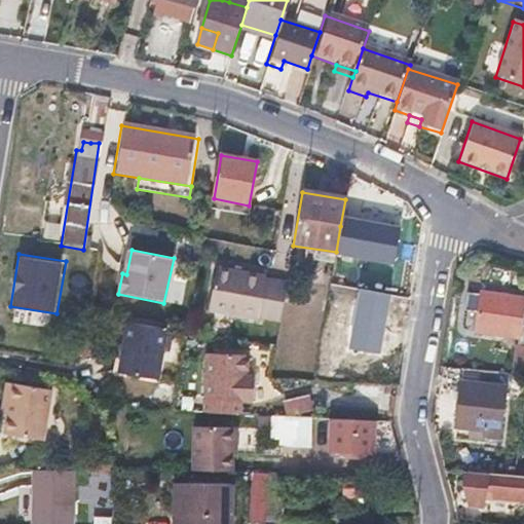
[(209,312),(279,326),(286,286),(263,282),(264,277),(217,269),(209,312)]
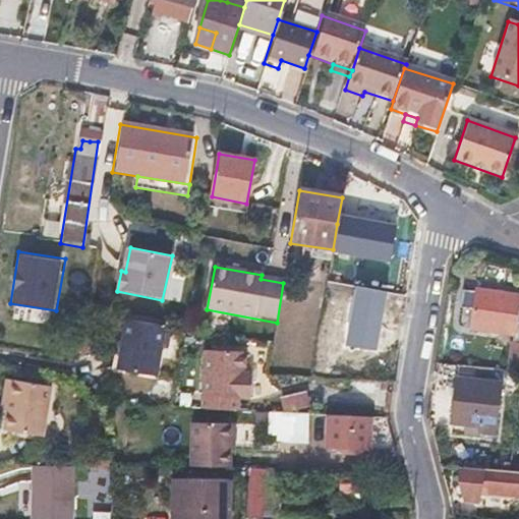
[(518,296),(472,291),(472,293),(461,292),(459,307),(471,310),(469,330),(513,336),(508,372),(518,373),(518,296)]
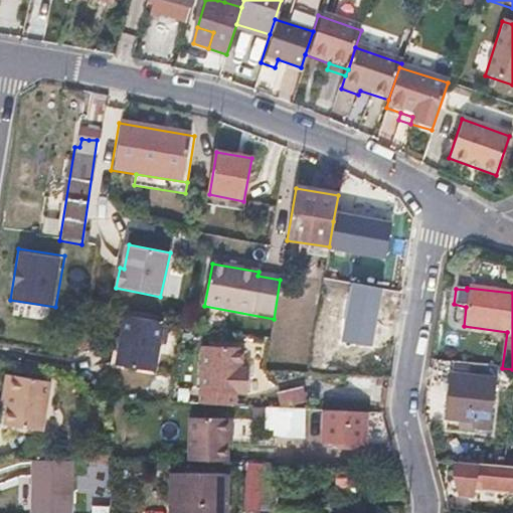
[(125,311),(125,315),(164,322),(165,318),(125,311)]
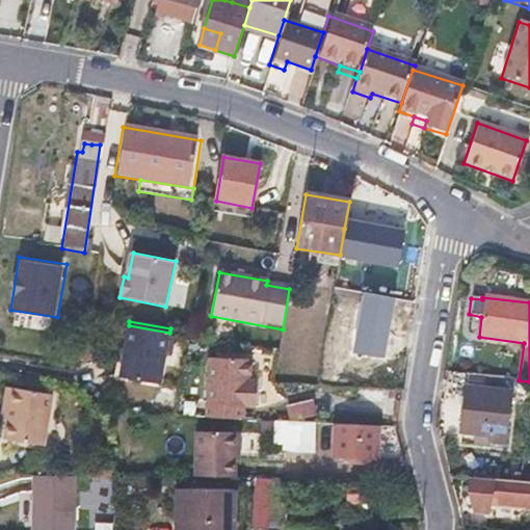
[(129,325),(120,377),(160,383),(169,333),(129,325)]
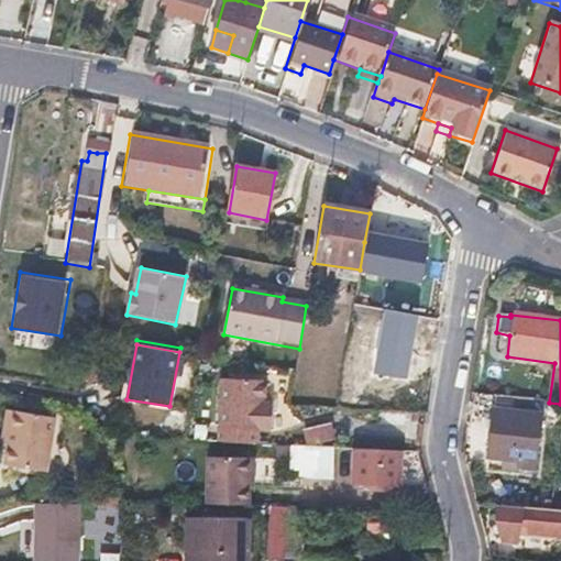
[(268,383),(223,378),(217,442),(256,444),(259,430),(273,432),(274,407),(266,407),(266,402),(268,383)]
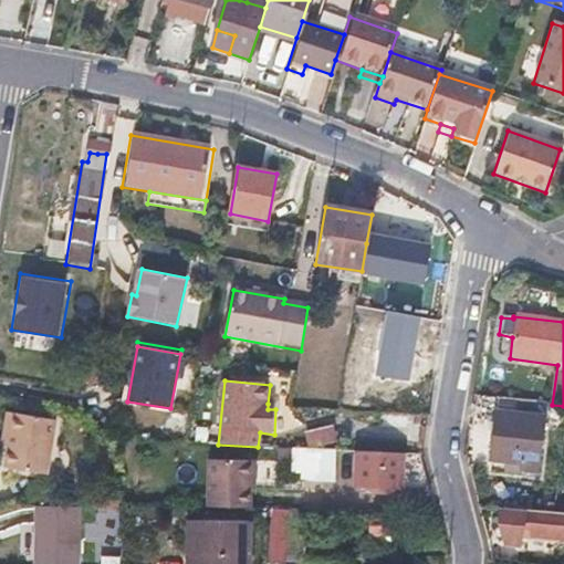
[(489,459),(497,460),(505,461),(505,469),(535,473),(544,404),(497,397),(489,459)]
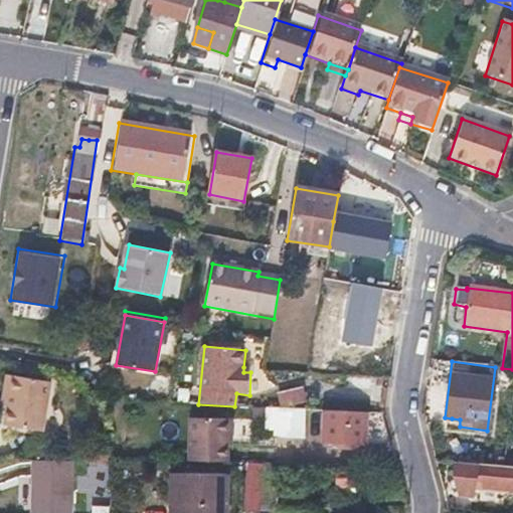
[(5,395),(1,428),(24,431),(37,432),(44,383),(3,377),(0,394),(5,395)]
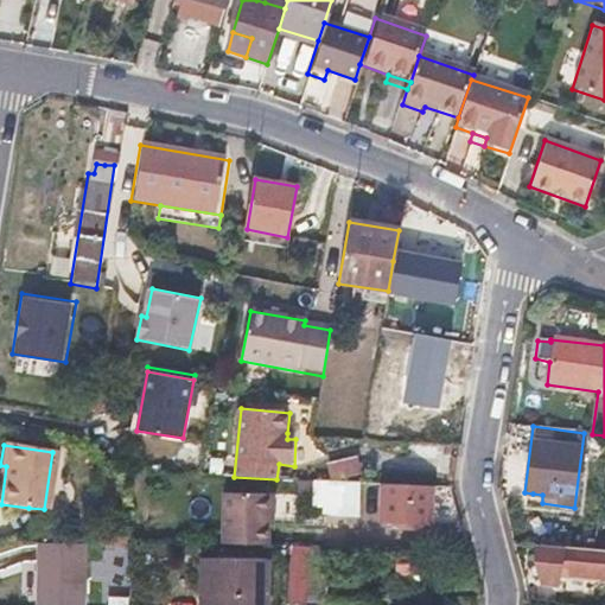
[(361,514),(363,483),(328,482),(326,511),(361,514)]
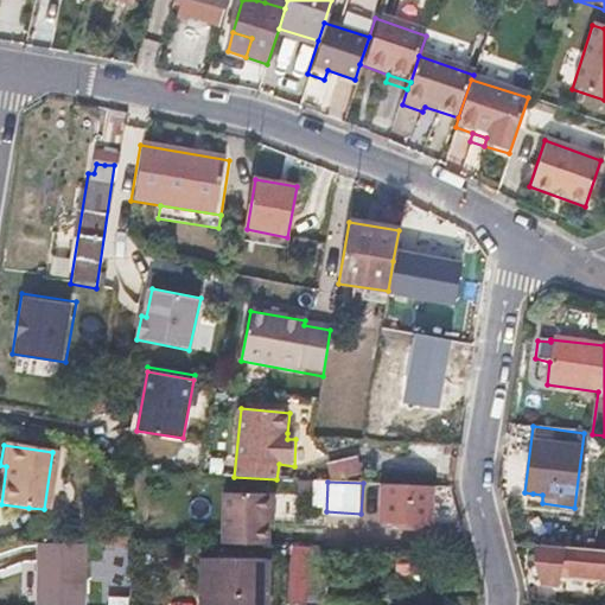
[(383,484),(382,502),(381,520),(399,521),(418,521),(431,521),(431,485),(383,484)]
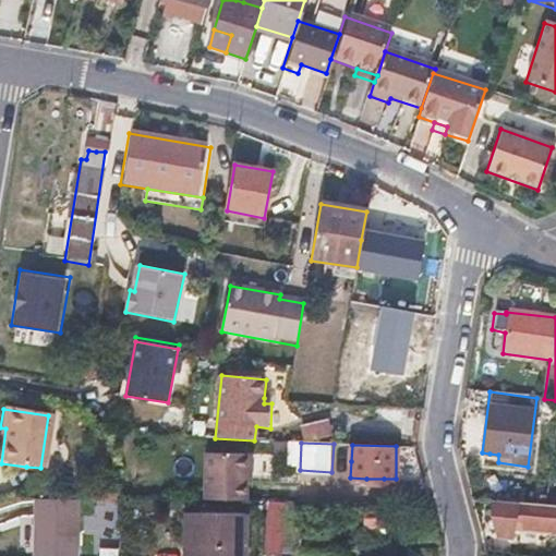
[(243,502),(244,478),(244,455),(204,454),(202,500),(243,502)]
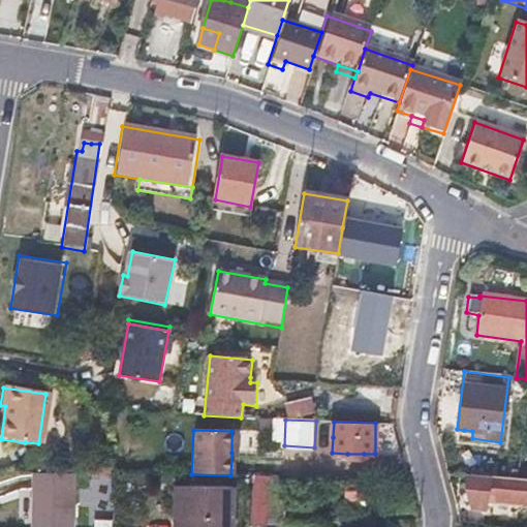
[(173,473),(173,477),(173,483),(187,483),(187,474),(173,473)]
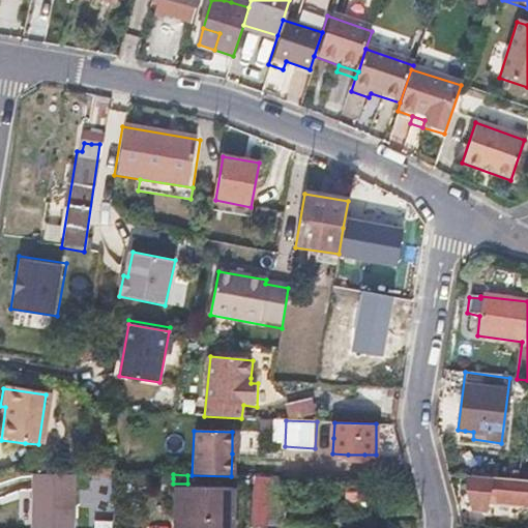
[(65,527),(67,476),(50,475),(32,475),(29,527),(65,527)]
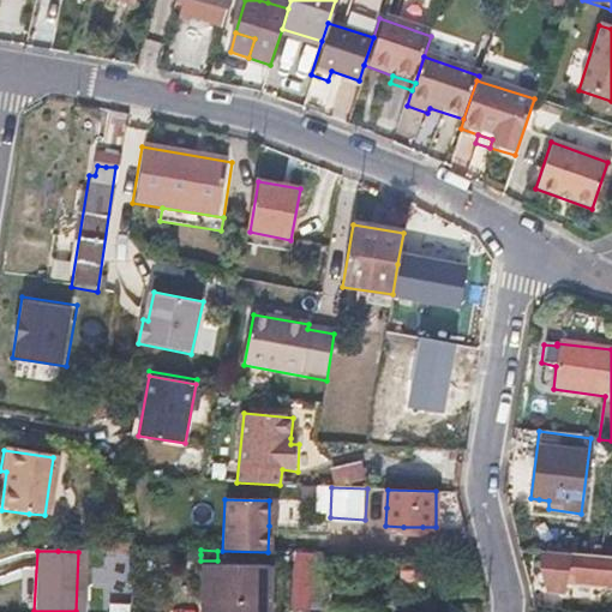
[(309,552),(300,552),(291,552),(286,609),(304,611),(304,607),(309,552)]
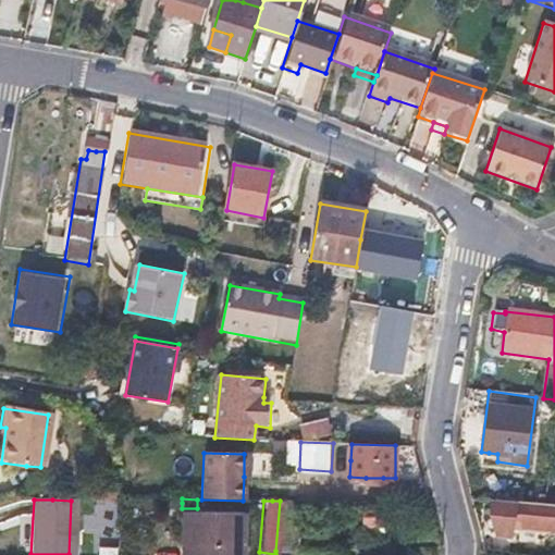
[(292,552),(295,501),(280,501),(275,551),(292,552)]
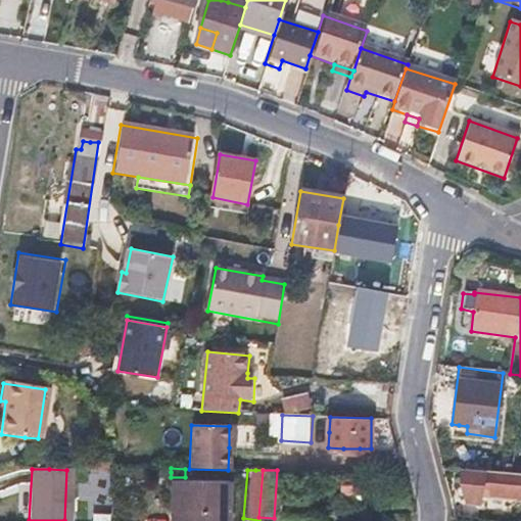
[(458,483),(461,492),(464,502),(477,503),(478,490),(520,494),(520,476),(459,470),(458,483)]
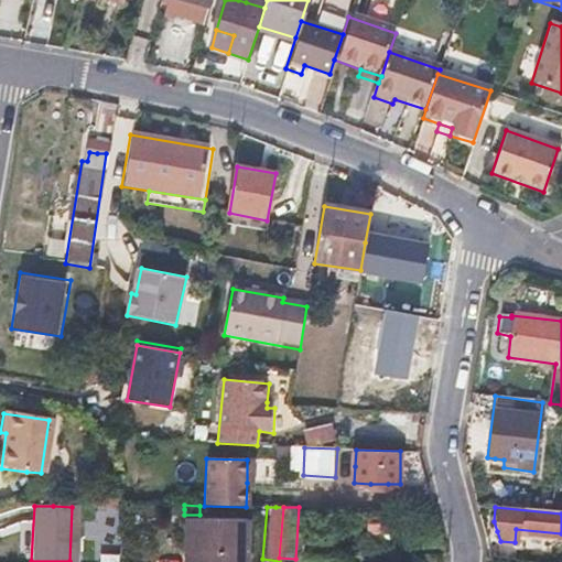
[(118,561),(119,508),(107,508),(96,508),(93,561),(118,561)]
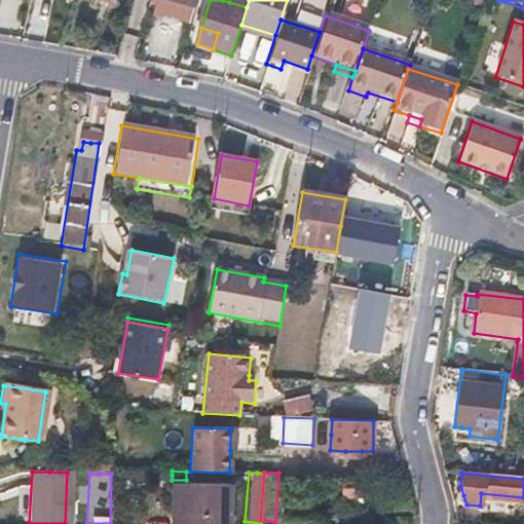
[(373,498),(373,491),(373,484),(341,485),(341,500),(373,498)]
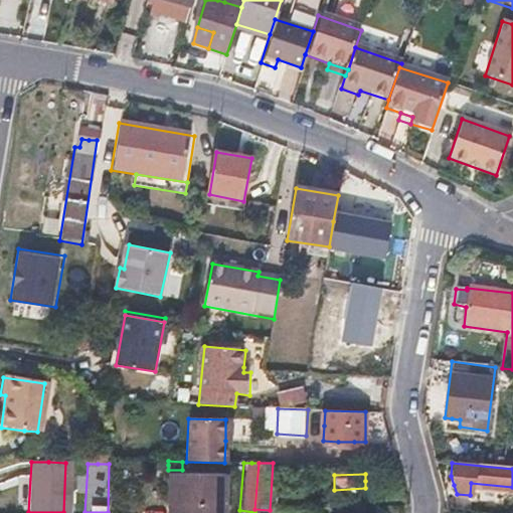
[(224,512),(225,502),(226,478),(176,477),(174,512),(224,512)]
